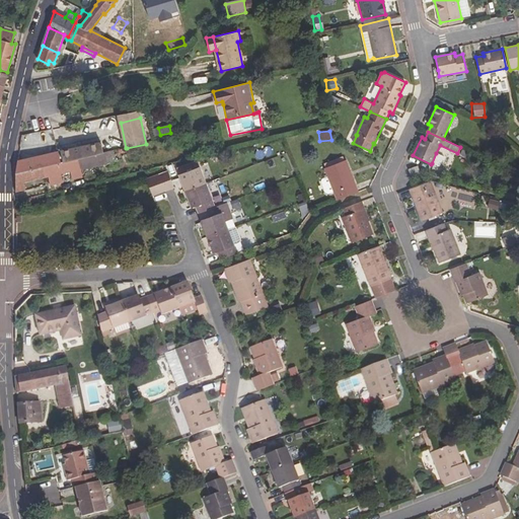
[(77,159),(104,153),(101,143),(59,152),(17,161),(16,173),(43,167),(77,159)]
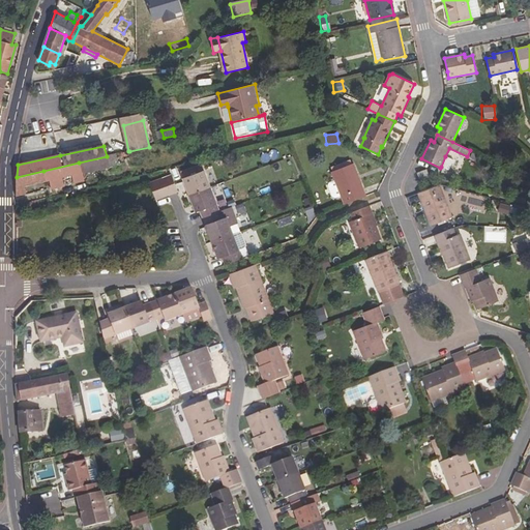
[(110,167),(119,165),(117,154),(107,156),(79,163),(81,175),(83,174),(110,168),(110,167)]
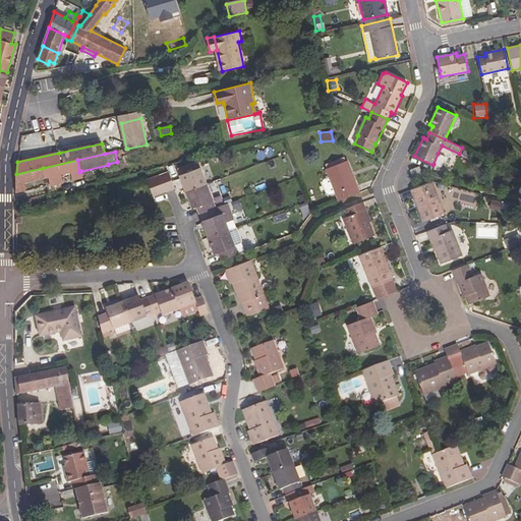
[(438,154),(433,164),(442,168),(446,158),(438,154)]
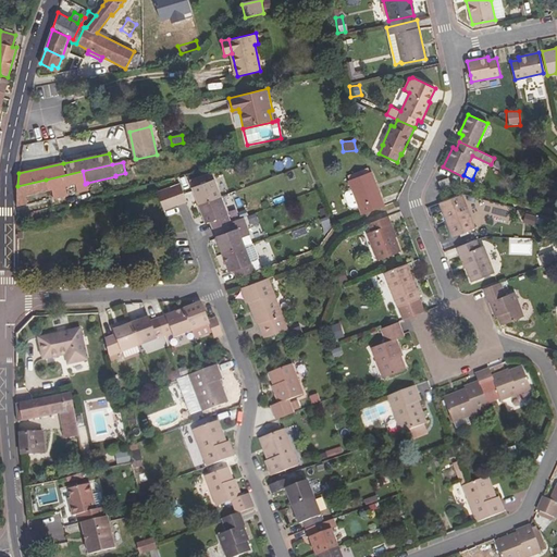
[(349,180),(370,172),(368,168),(348,175),(349,180)]
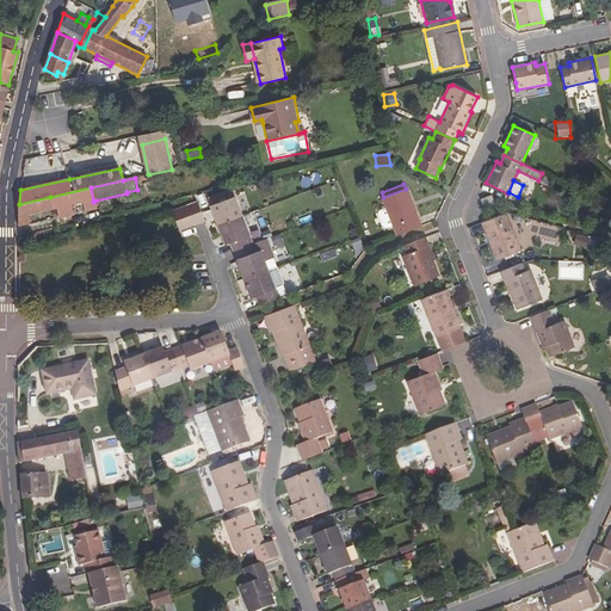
[(98,209),(96,201),(93,202),(91,187),(50,197),(53,209),(57,208),(60,217),(74,214),(72,207),(85,203),(86,211),(98,209)]
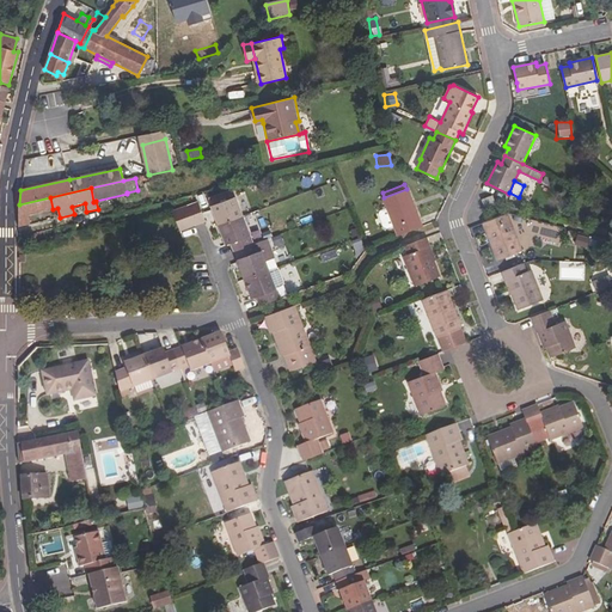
[(218,203),(236,196),(233,188),(215,195),(218,203)]
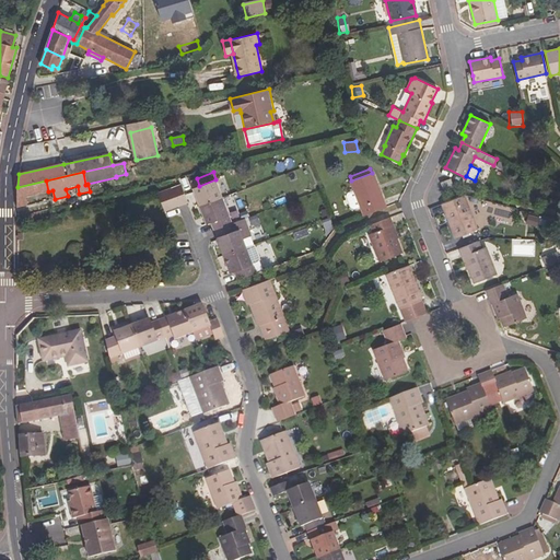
[(387,207),(374,173),(372,173),(351,181),(351,182),(354,190),(360,207),(363,217),(387,207)]
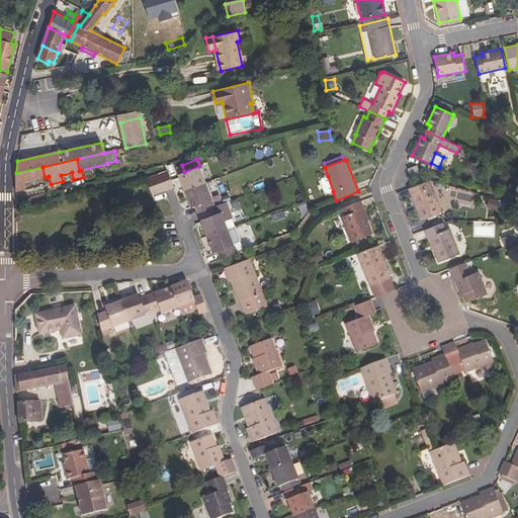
[(175,163),(168,165),(172,178),(179,176),(175,163)]
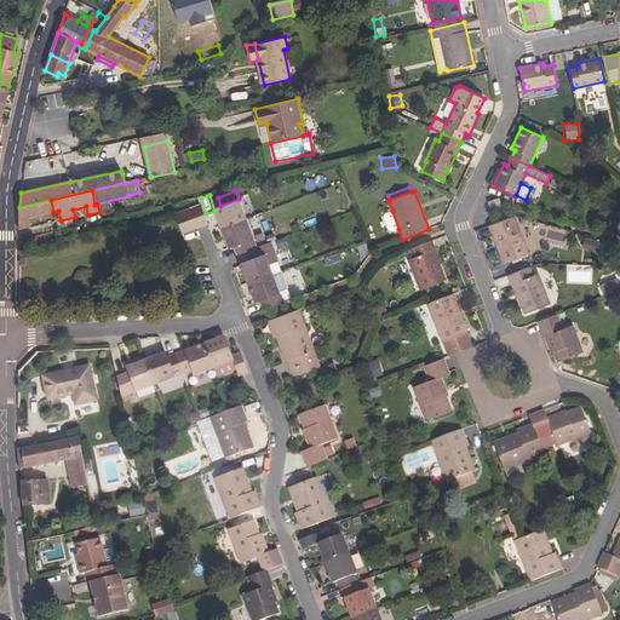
[(501,205),(499,197),(488,202),(491,208),(501,205)]
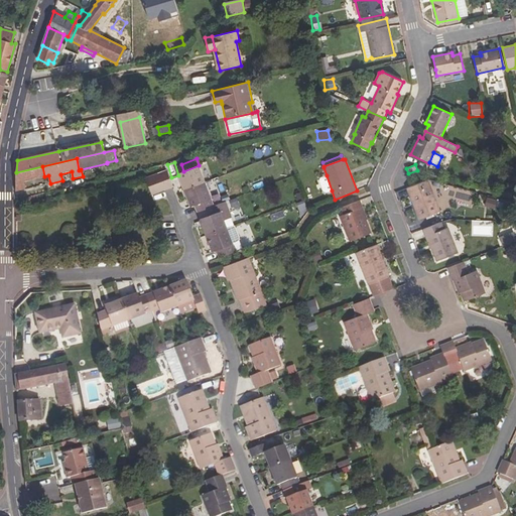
[(206,182),(199,165),(183,171),(177,173),(184,189),(206,182)]
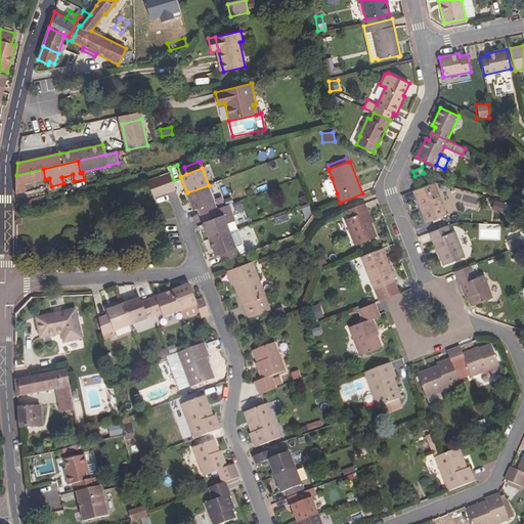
[(25,184),(45,179),(43,169),(16,175),(16,194),(27,191),(25,184)]
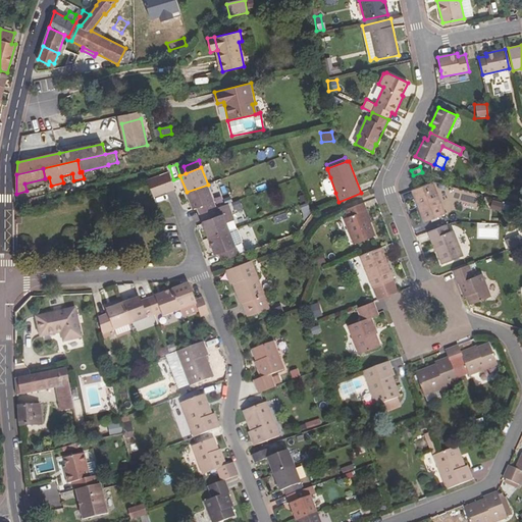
[(175,189),(169,172),(160,175),(165,192),(175,189)]
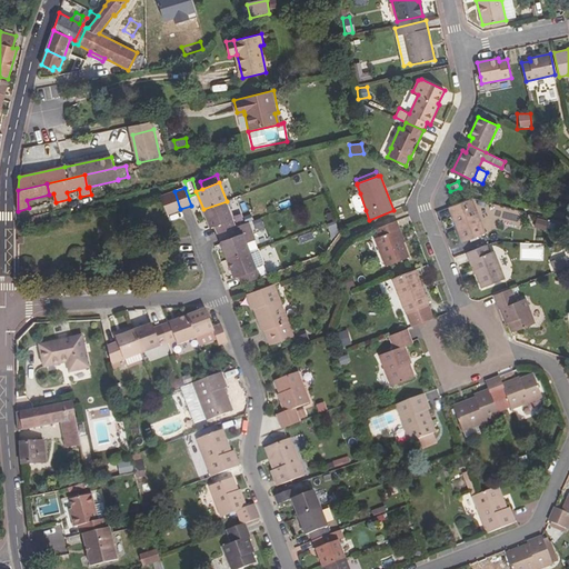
[(168,215),(180,209),(175,191),(161,197),(168,215)]
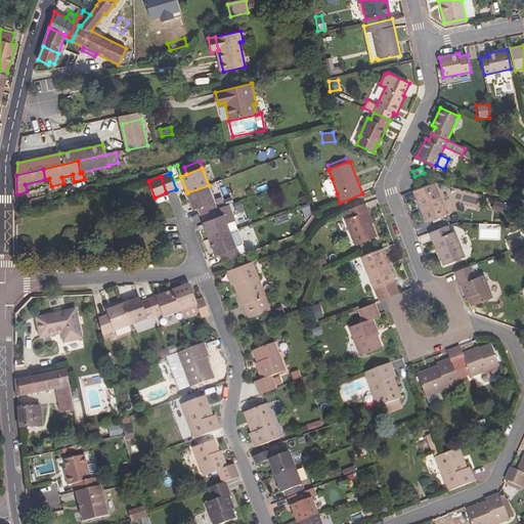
[(337,193),(332,178),(325,181),(323,183),(328,194),(331,195),(337,193)]
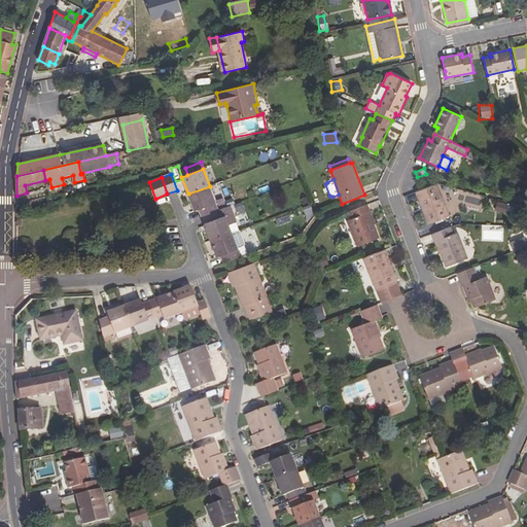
[(450,216),(437,184),(434,185),(416,192),(428,224),(450,216)]
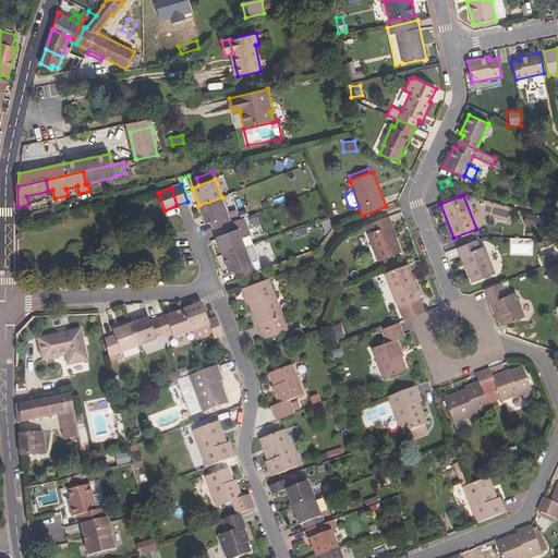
[(231,222),(222,197),(199,205),(206,223),(206,222),(210,221),(214,229),(231,222)]
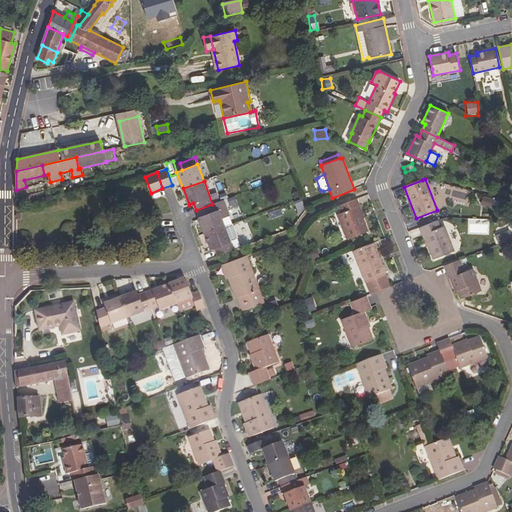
[(444,185),(441,197),(468,204),(471,192),(444,185)]
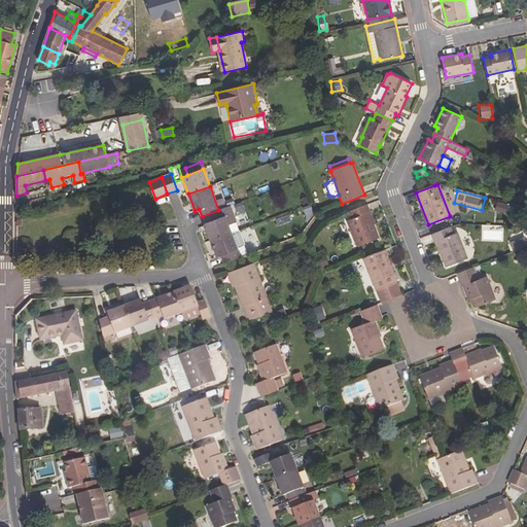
[(237,221),(232,205),(221,209),(224,216),(225,216),(229,225),(237,221)]
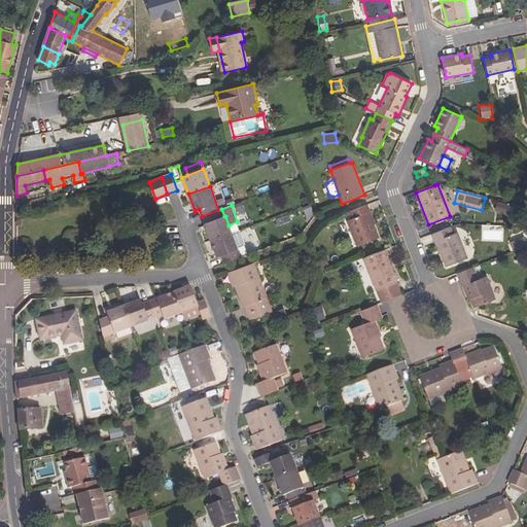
[(380,238),(367,205),(365,206),(349,212),(351,219),(347,220),(357,246),(380,238)]
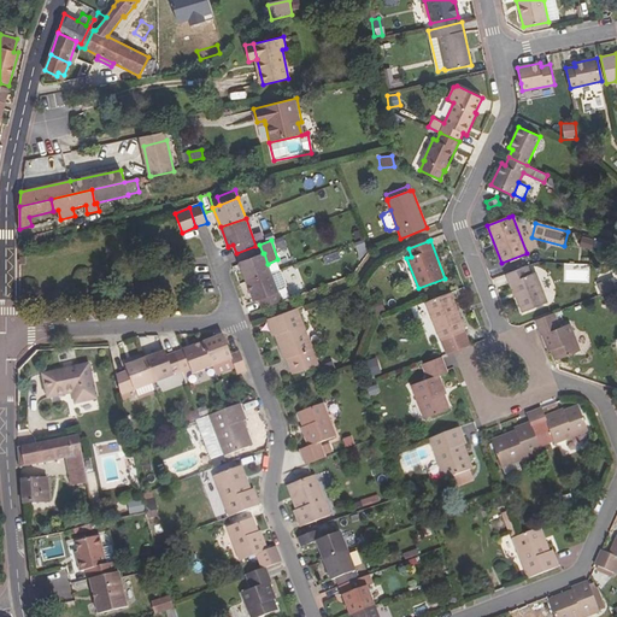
[(366,256),(364,241),(354,244),(357,258),(366,256)]
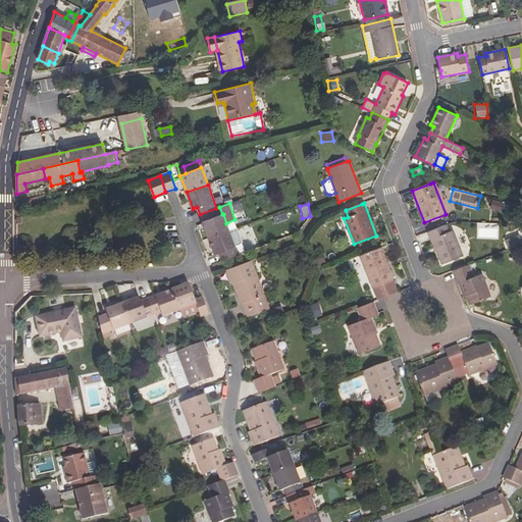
[(226,223),(223,214),(222,214),(219,207),(216,208),(200,214),(203,221),(209,239),(229,230),(226,223)]
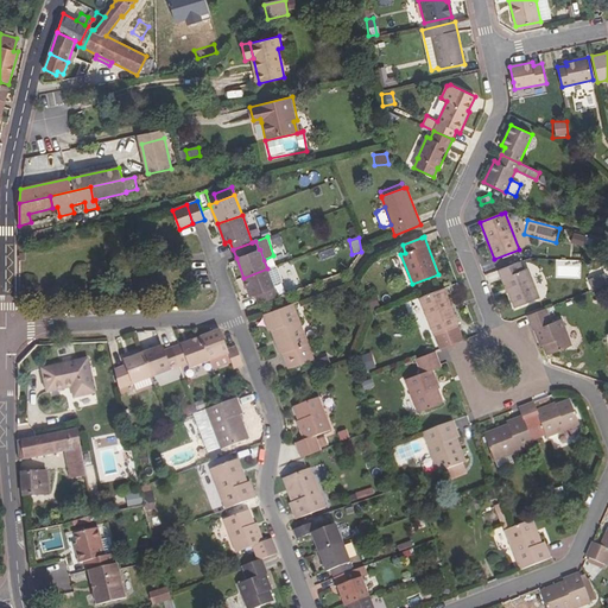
[(333,247),(317,253),(320,260),(335,254),(333,247)]
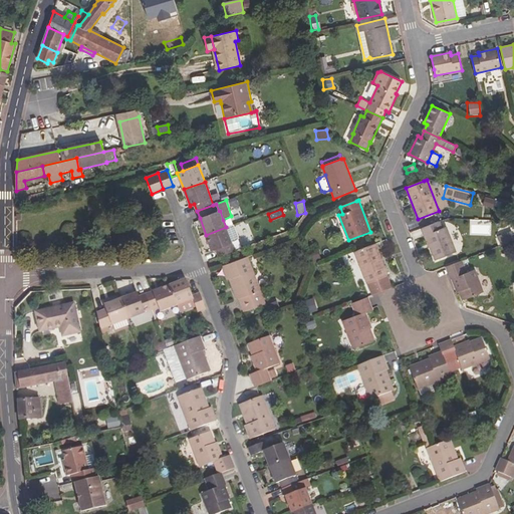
[(457,252),(447,227),(443,228),(440,222),(422,229),(424,235),(426,235),(430,247),(435,260),(457,252)]
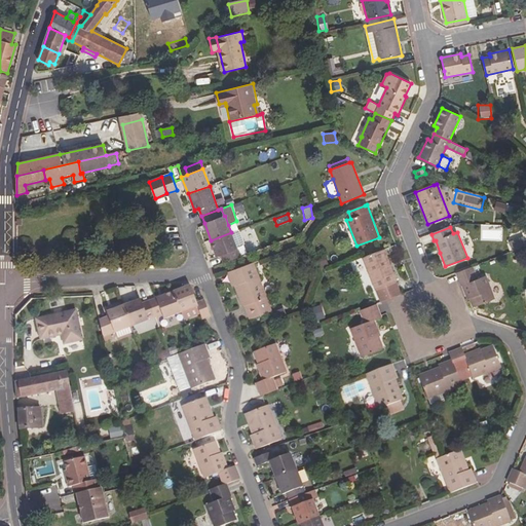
[(240,257),(231,232),(211,240),(217,257),(221,255),(224,263),(240,257)]
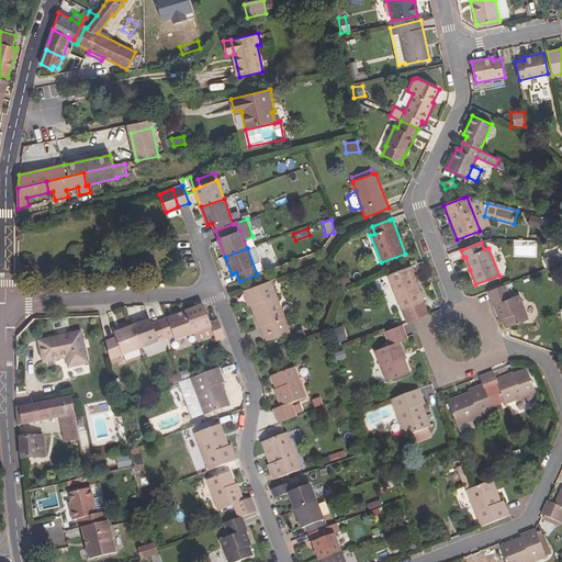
[(561,261),(558,251),(542,259),(547,270),(561,262),(561,261)]
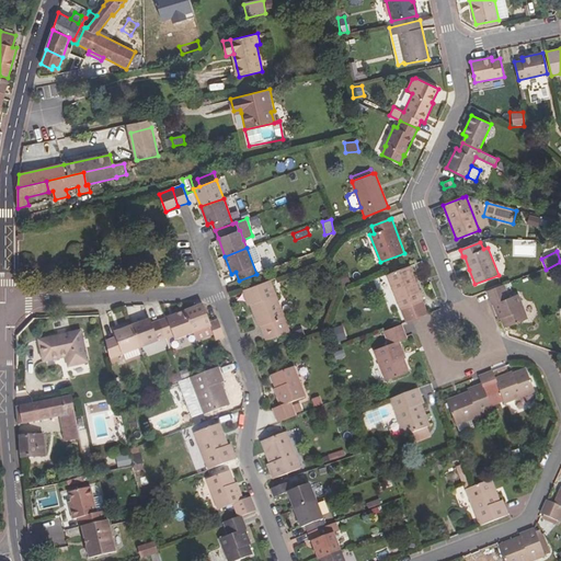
[(424,300),(410,265),(387,274),(401,309),(401,308),(423,300),(424,300)]
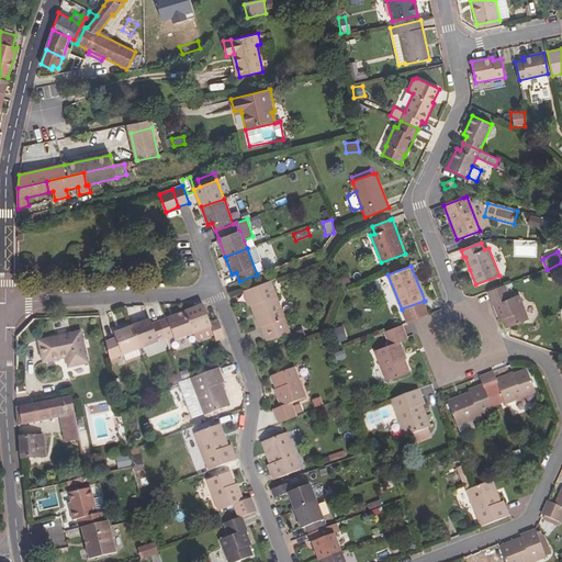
[(291,333),(271,280),(271,281),(243,291),(248,306),(250,305),(259,327),(261,327),(266,341),(291,333)]
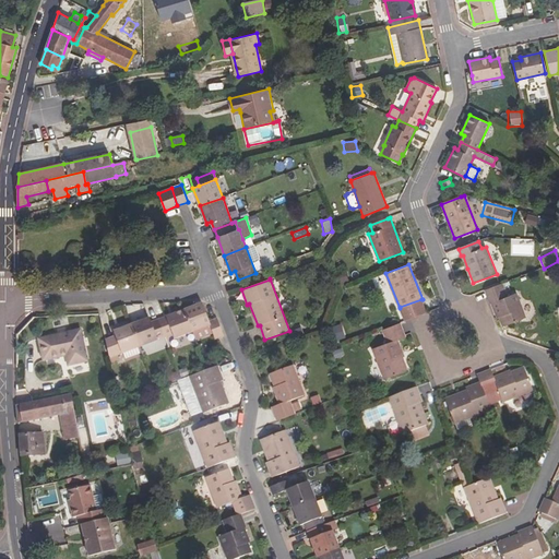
[(526,318),(516,293),(508,296),(502,283),(485,290),(490,304),(491,304),(497,317),(498,316),(499,318),(502,326),(526,318)]
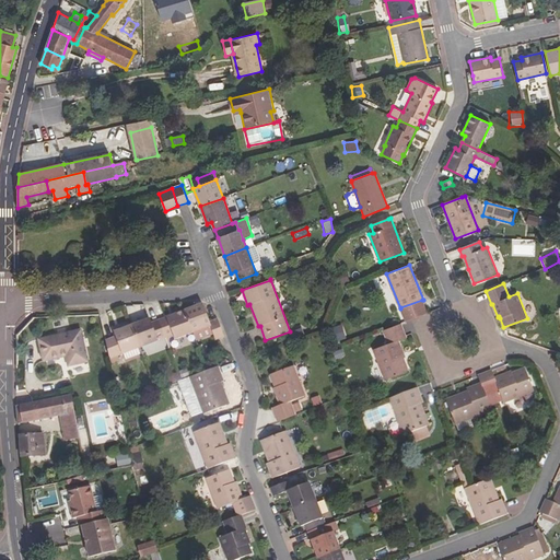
[(422,300),(400,307),(406,322),(428,313),(422,300)]
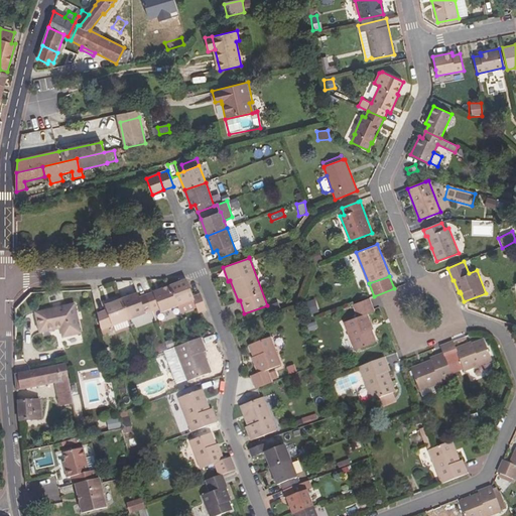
[(205,305),(201,294),(192,297),(191,292),(186,280),(183,281),(170,286),(177,306),(195,300),(197,307),(198,308),(205,305)]
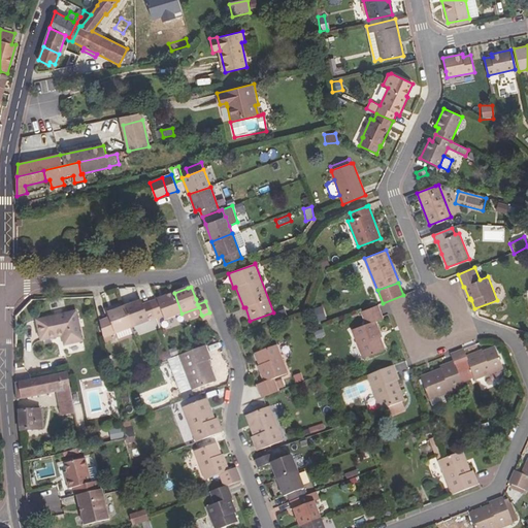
[(182,314),(174,293),(150,301),(157,319),(163,317),(165,320),(182,314)]
